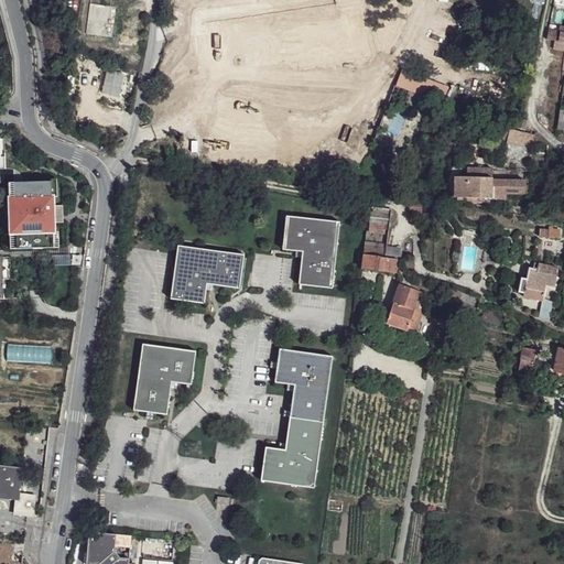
[(427,0),(427,6),(449,11),(452,0),(427,0)]
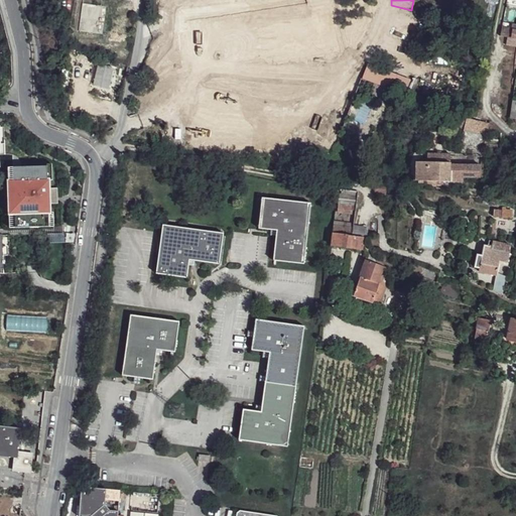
[(515,30),(502,28),(501,36),(505,37),(505,36),(515,38),(515,30)]
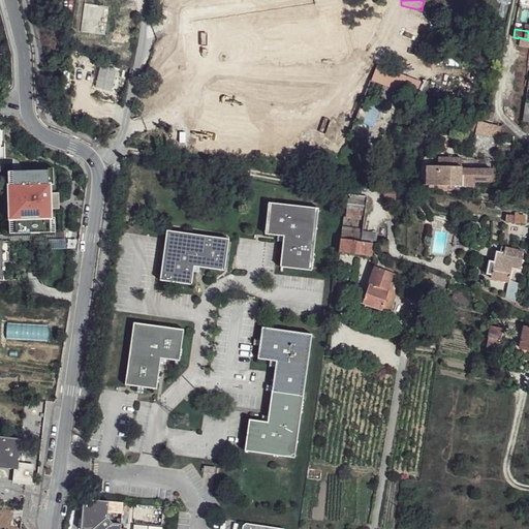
[(375,65),(370,81),(374,83),(379,84),(384,86),(400,91),(404,92),(414,96),(419,81),(375,65)]
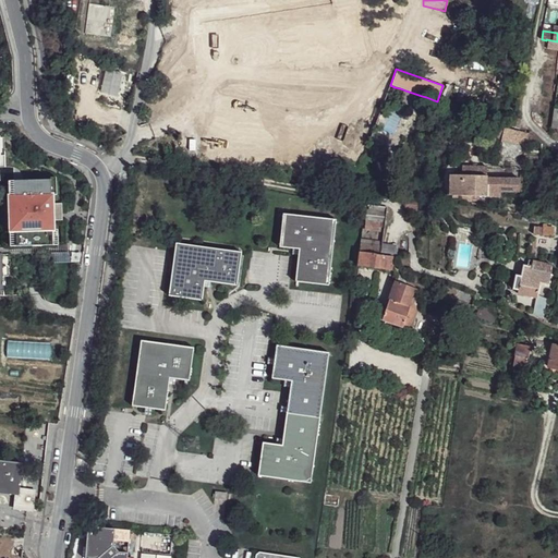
[(124,77),(108,74),(105,87),(121,92),(124,77)]
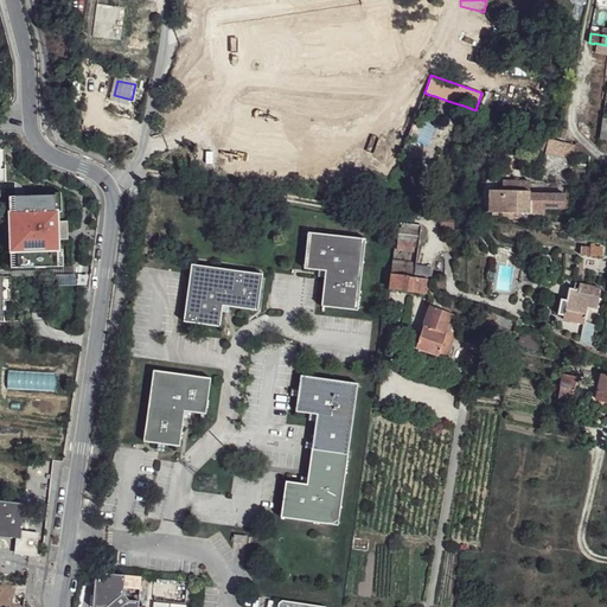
[(132,100),(114,95),(112,101),(131,107),(132,100)]
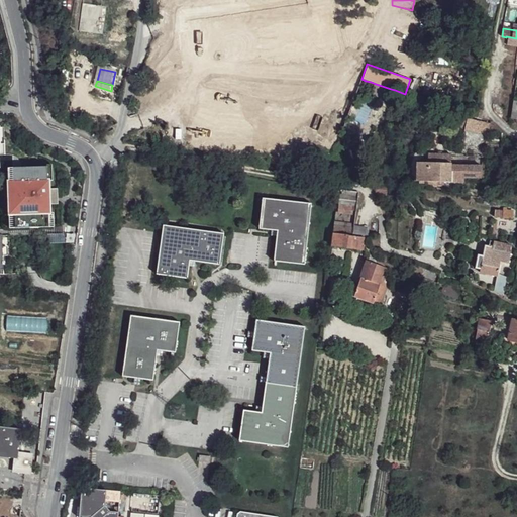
[(391,89),(376,84),(373,95),(388,100),(391,89)]
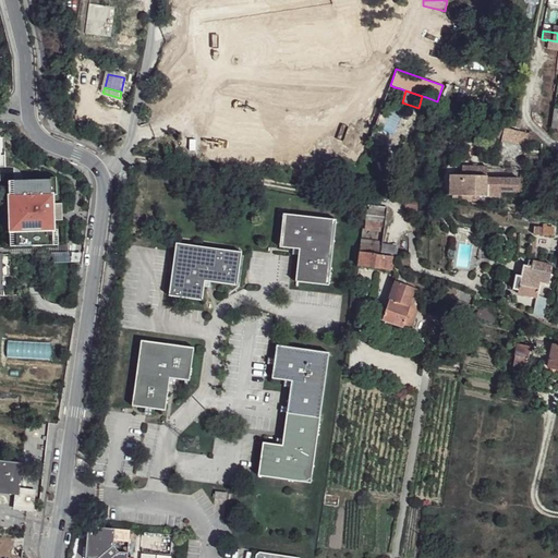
[(505,129),(501,141),(526,146),(529,134),(505,129)]
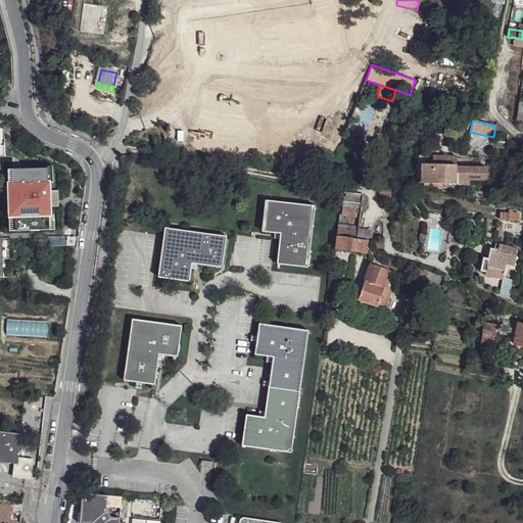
[(54,202),(53,195),(64,194),(63,185),(55,186),(54,178),(53,178),(51,163),(17,167),(19,189),(14,190),(15,206),(20,205),(22,228),(57,224),(56,210),(57,210),(56,201),(54,202)]
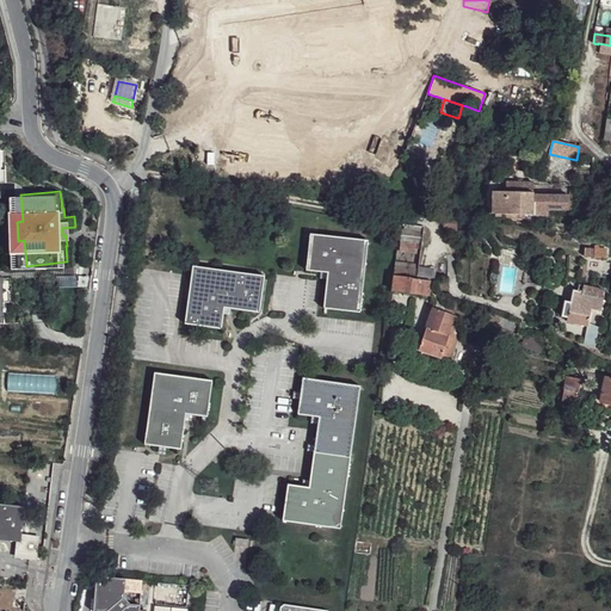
[(499,215),(505,215),(506,192),(500,192),(493,192),(492,215),(497,215),(499,215)]
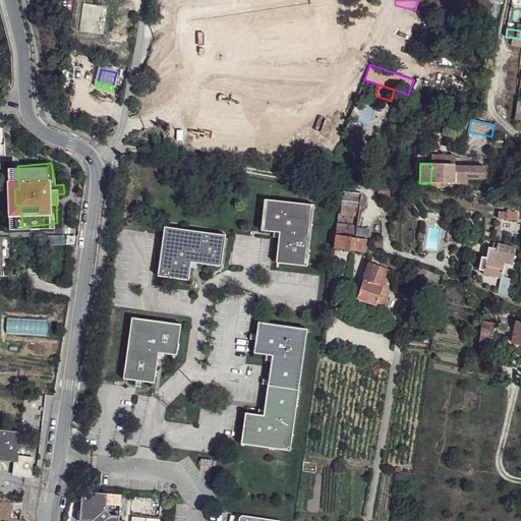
[(453,165),(431,164),(430,183),(441,183),(450,183),(454,183),(454,179),(454,167),(454,164),(453,165)]
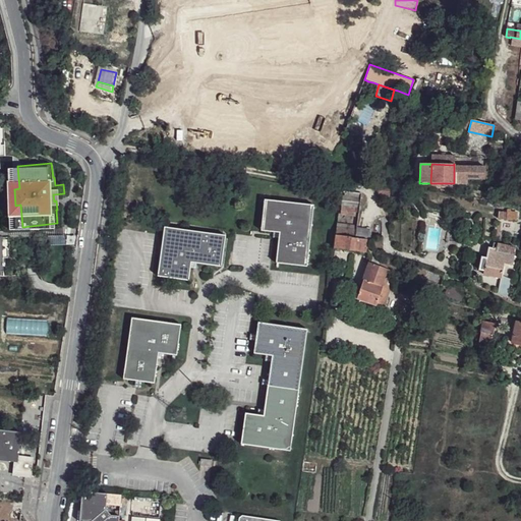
[(485,168),(454,167),(454,179),(485,180),(485,168)]
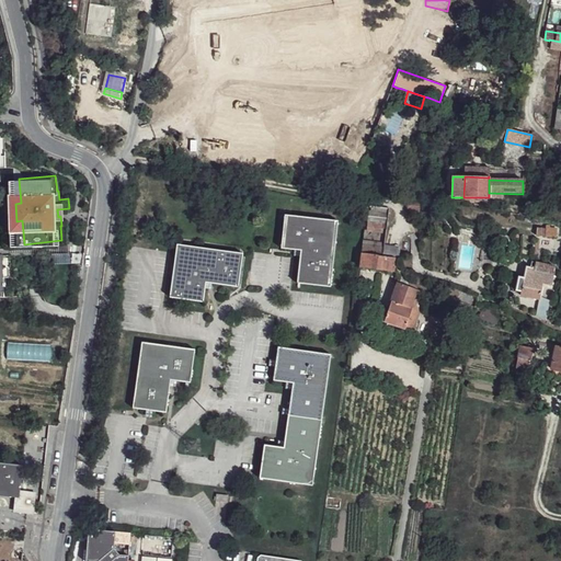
[(409,201),(408,212),(420,212),(421,201),(409,201)]
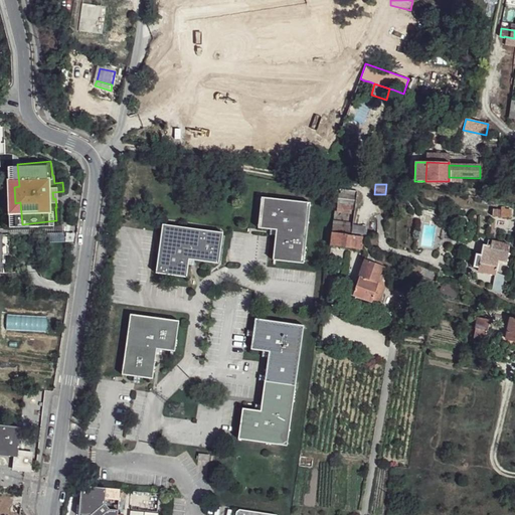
[(339,189),(337,208),(355,210),(357,191),(339,189)]
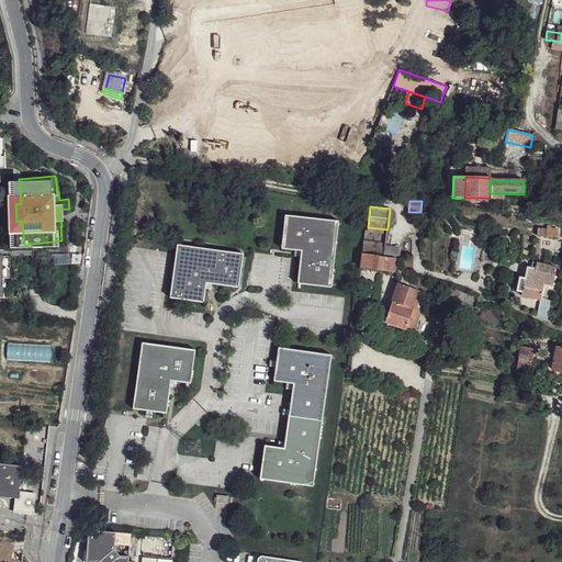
[(285,215),(281,249),(301,251),(298,283),(332,288),(338,222),(285,215)]
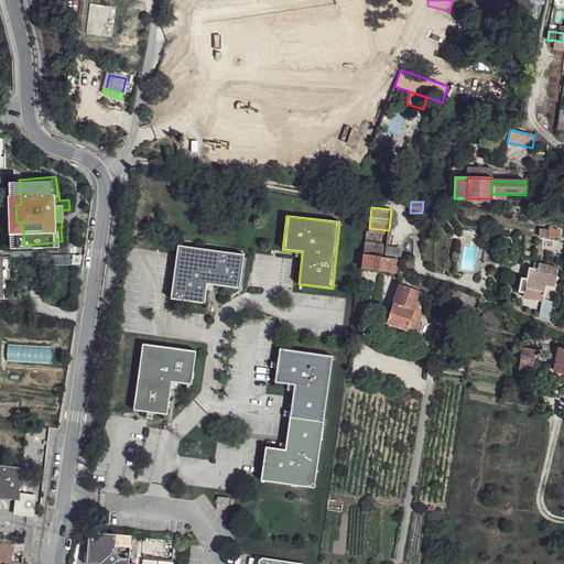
[(557,239),(559,231),(540,230),(539,237),(557,239)]
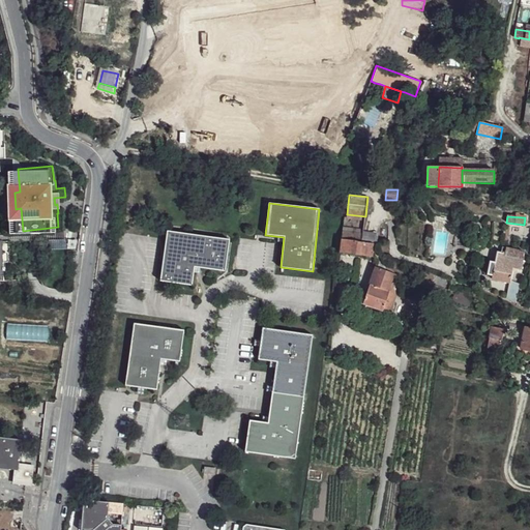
[(343,228),(340,252),(372,256),(373,247),(373,243),(361,242),(363,230),(343,228)]
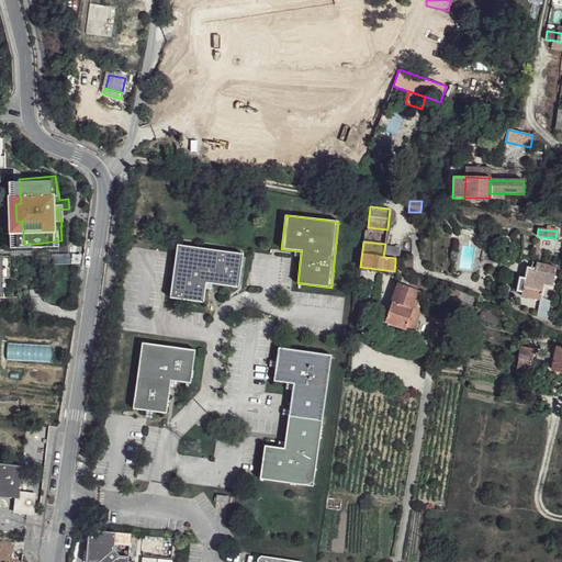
[(178,245),(170,298),(203,303),(205,289),(206,283),(212,283),(239,288),(244,254),(178,245)]
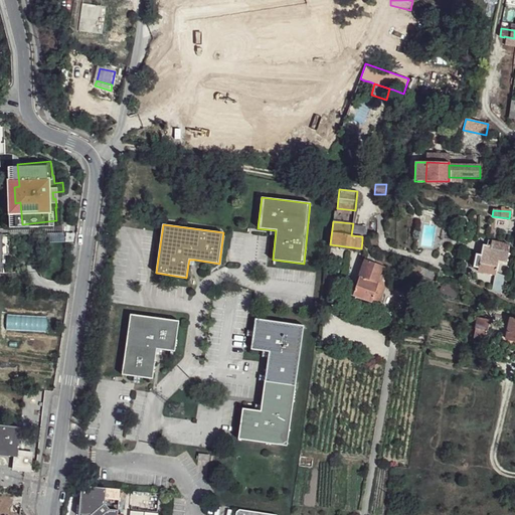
[(12,258),(12,252),(10,231),(0,232),(0,271),(0,272),(0,270),(0,267),(13,266),(13,261),(12,258)]
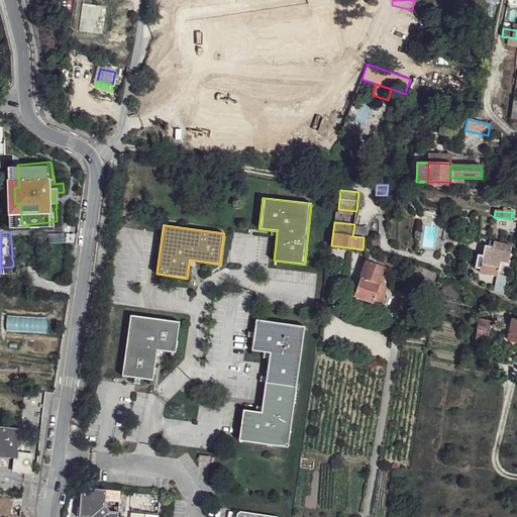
[(20,252),(18,232),(10,232),(12,253),(20,252)]
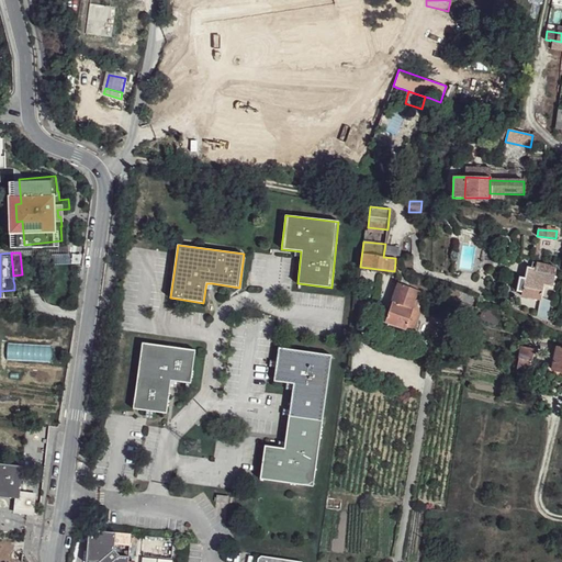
[(80,265),(82,254),(52,255),(52,265),(80,265)]
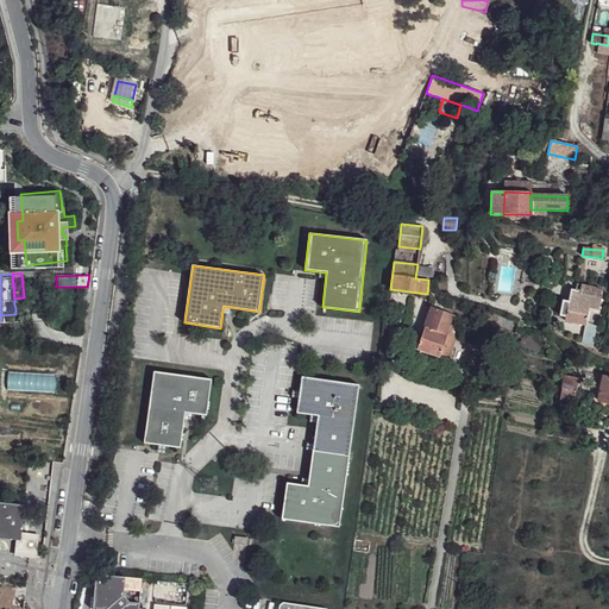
[(577,292),(571,290),(569,302),(565,318),(565,320),(572,322),(584,325),(585,325),(586,322),(589,309),(600,311),(602,296),(601,296),(602,290),(578,286),(577,292)]
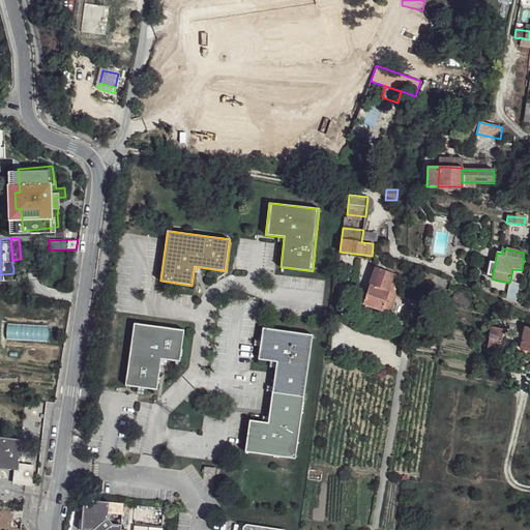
[(376,268),(362,304),(389,314),(400,286),(392,283),(395,275),(376,268)]
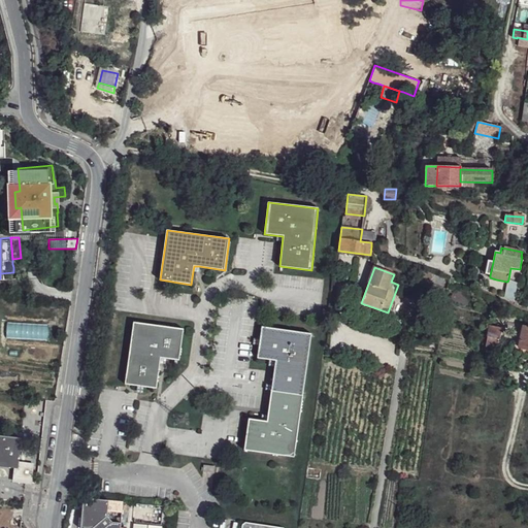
[(517,284),(508,279),(507,282),(504,297),(513,300),(517,284)]
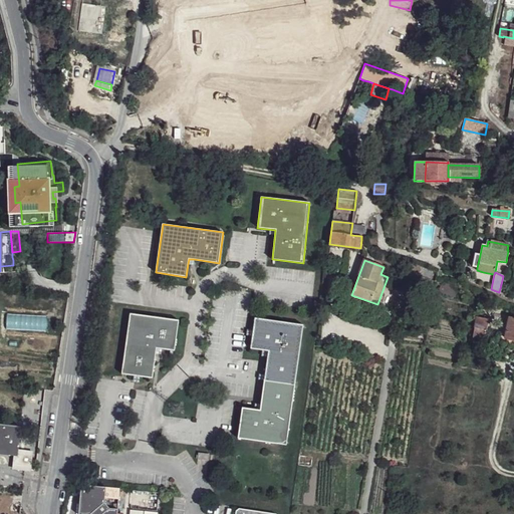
[(457,288),(440,284),(438,292),(455,297),(457,288)]
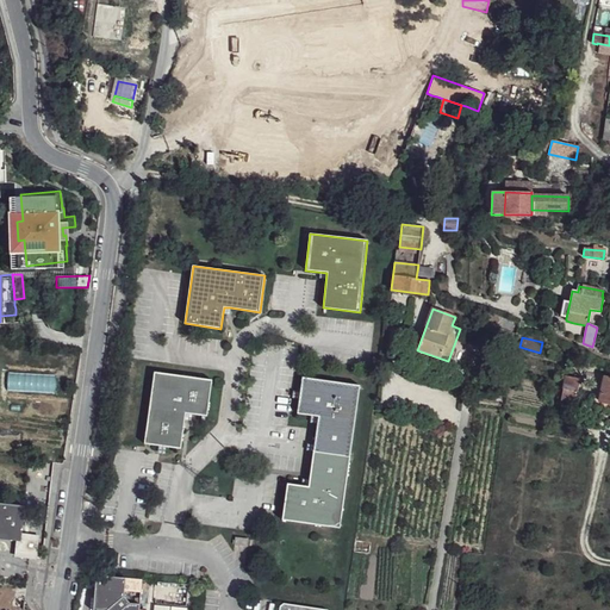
[(154,372),(144,443),(160,446),(166,447),(181,448),(185,419),(186,414),(192,414),(201,416),(205,416),(207,416),(212,380),(154,372)]
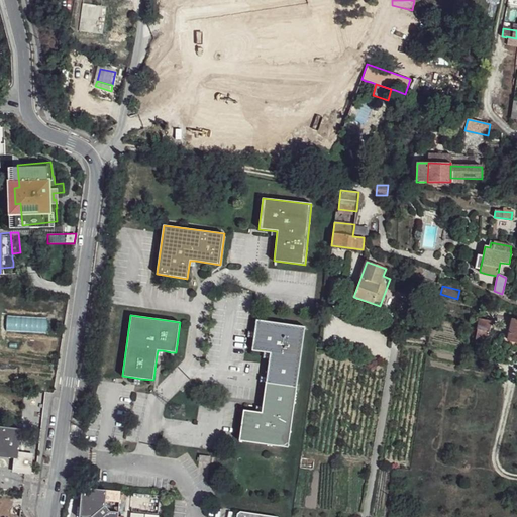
[(480,318),(475,343),(487,346),(492,320),(480,318)]
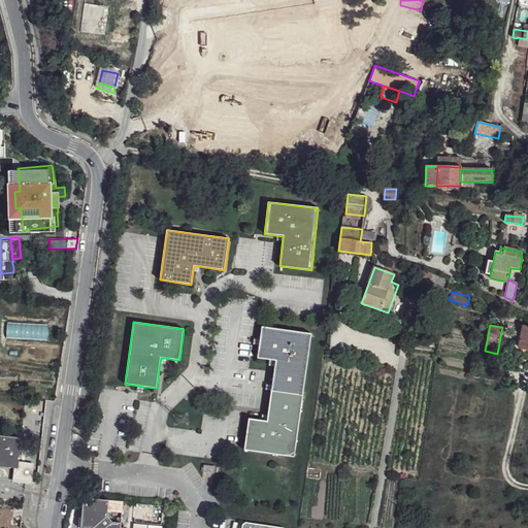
[(527,327),(523,326),(519,348),(527,349),(527,327)]
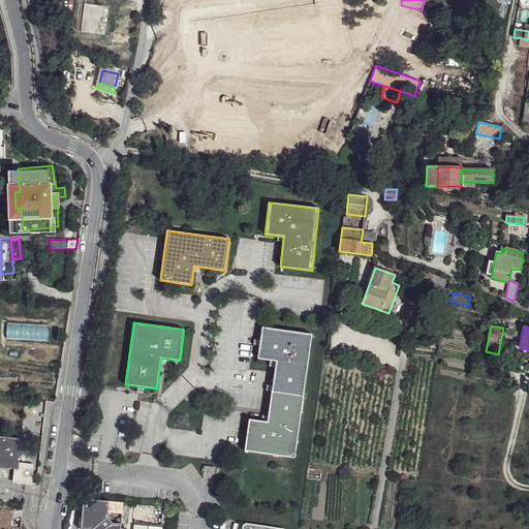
[(262,328),(257,359),(271,361),(276,362),(276,367),(273,386),(272,391),(269,416),(268,422),(262,422),(249,419),(245,450),(294,458),(312,335),(262,328)]
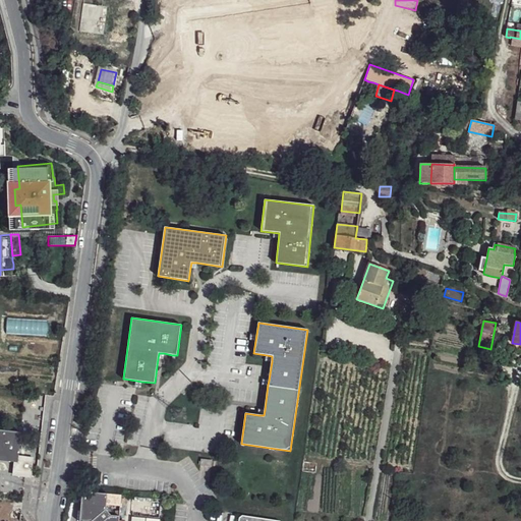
[(19,432),(0,429),(0,457),(15,459),(16,460),(16,455),(19,432)]
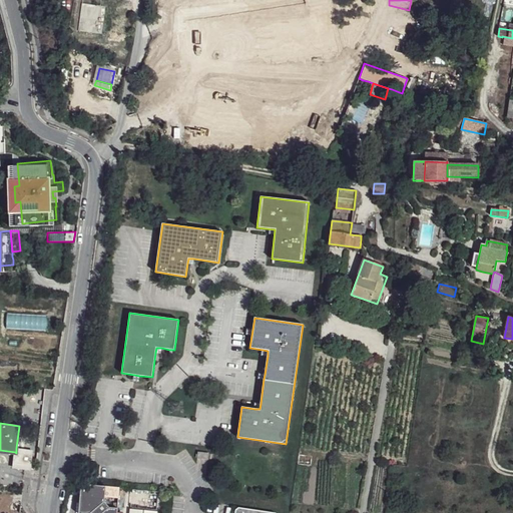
[(31,450),(16,448),(16,453),(15,452),(12,467),(24,469),(29,469),(31,450)]
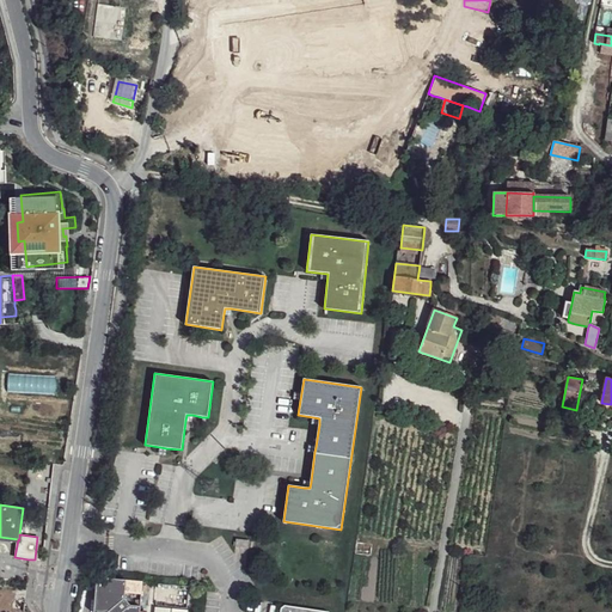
[(127,573),(97,570),(95,605),(106,606),(110,611),(139,611),(141,599),(132,598),(124,591),(126,585),(142,587),(144,574),(127,573)]
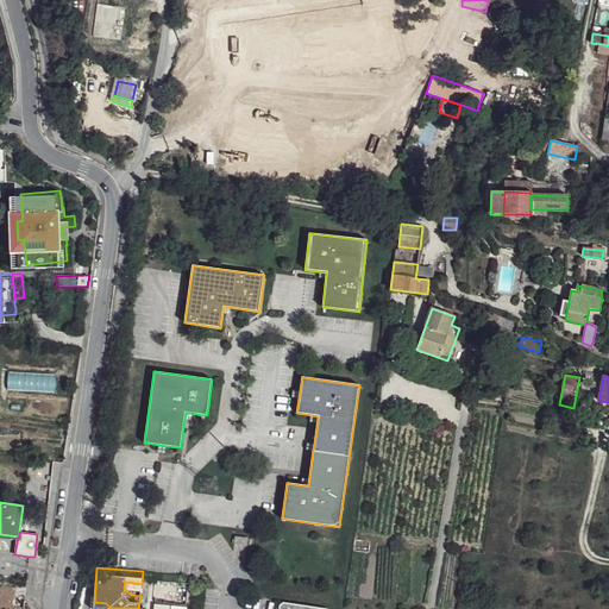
[(186,608),(187,600),(156,597),(154,608),(186,608)]
